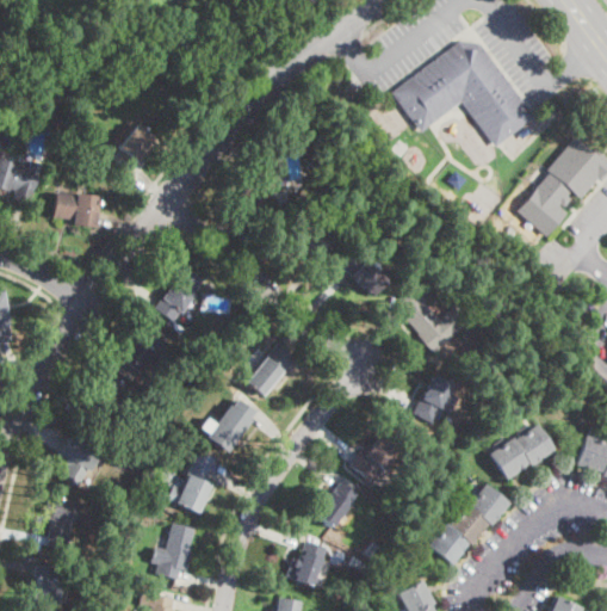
[(482,43),(532,111),(537,116),(497,146),(464,100),(422,131),(394,93),(394,92),(462,41),(482,43)]
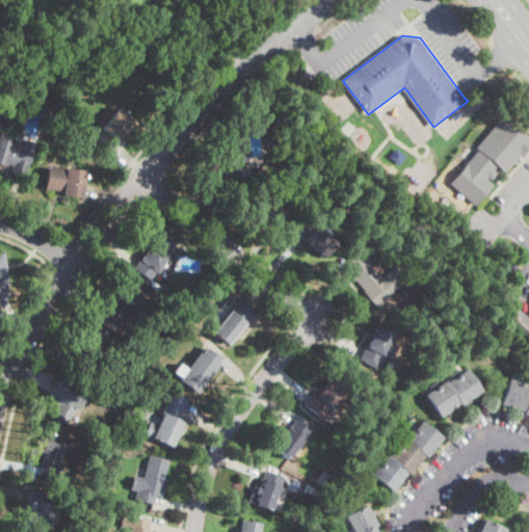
[(60,97),(59,104),(51,103),(52,96),(60,97)]
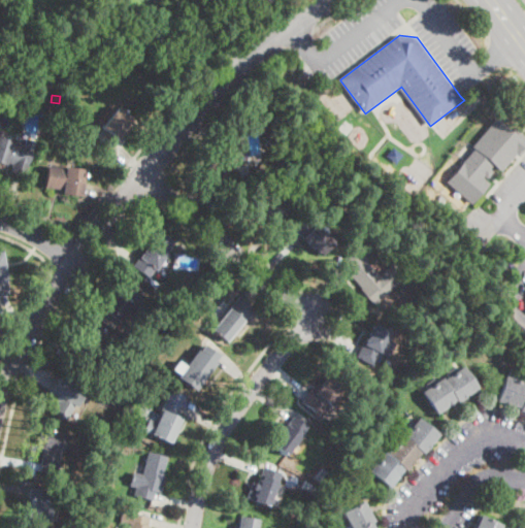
[(115,145),(113,147),(98,135),(119,107),(134,119),(115,145)]
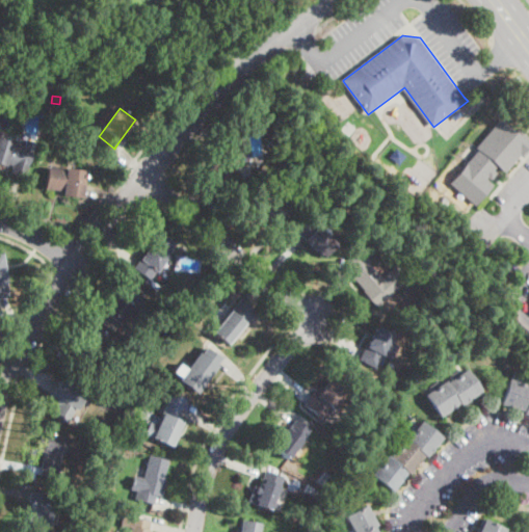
[(467,114),(457,122),(453,116),(463,109),(467,114)]
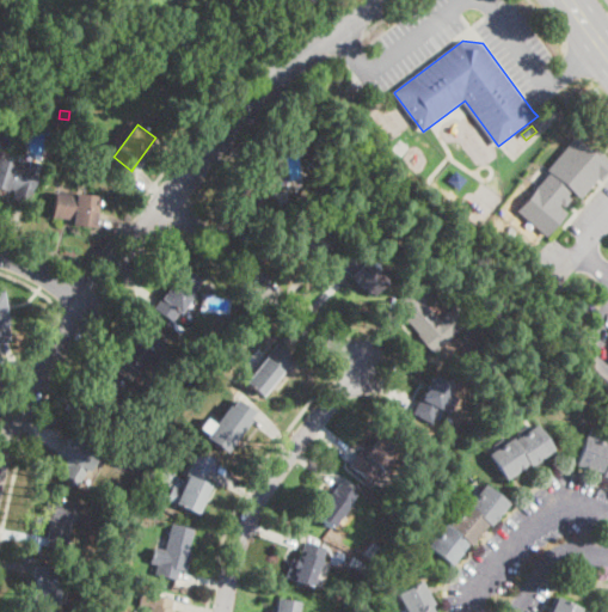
[(577,136),(597,154),(601,151),(607,155),(607,177),(603,182),(601,179),(583,200),(573,191),(570,196),(573,199),(567,207),(563,203),(562,206),(569,212),(548,237),(519,212),(552,172),(548,170),(577,136)]
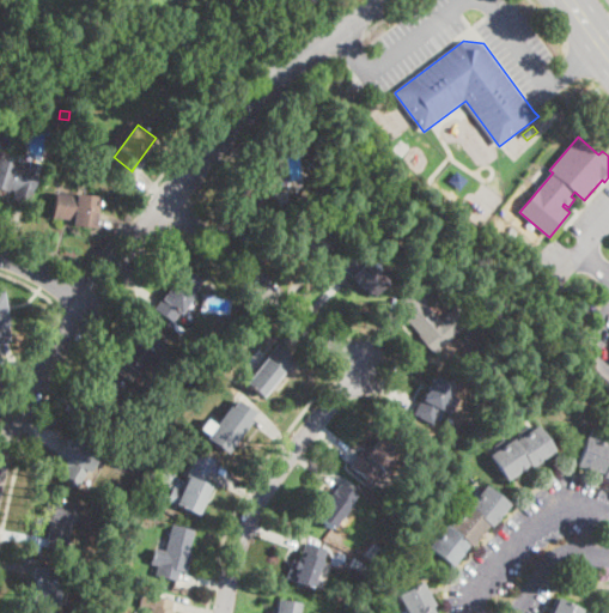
[(0,159),(13,164),(31,169),(34,161),(46,164),(32,206),(16,201),(18,193),(0,187),(0,159)]
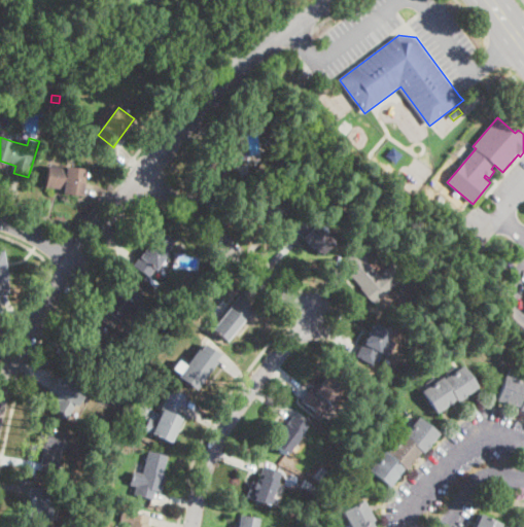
[(405,154),(397,164),(387,155),(394,146),(405,154)]
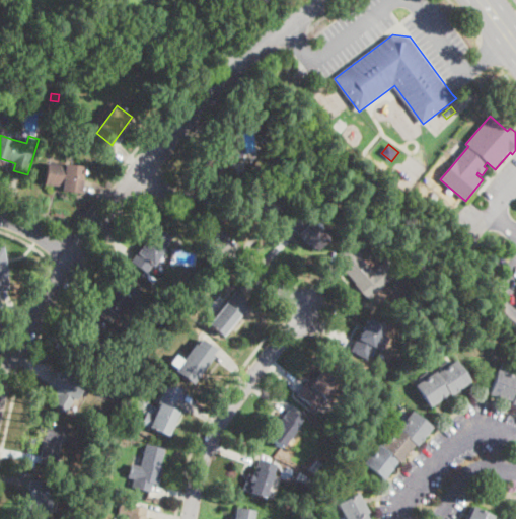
[(83,190),(83,192),(62,190),(63,187),(46,184),(49,162),(85,166),(83,190)]
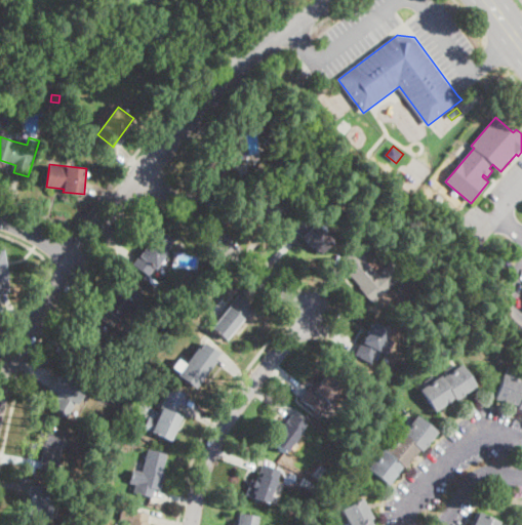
[(333,241),(320,255),(295,231),(308,217),(333,241)]
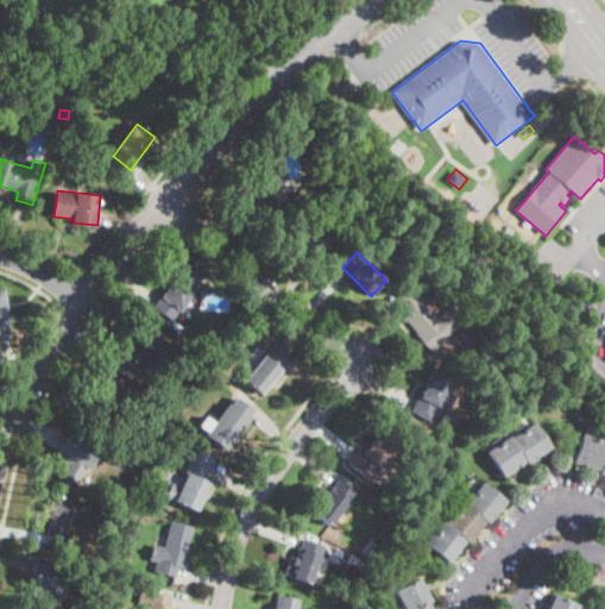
[(178,315),(174,322),(155,308),(184,265),(205,278),(178,315)]
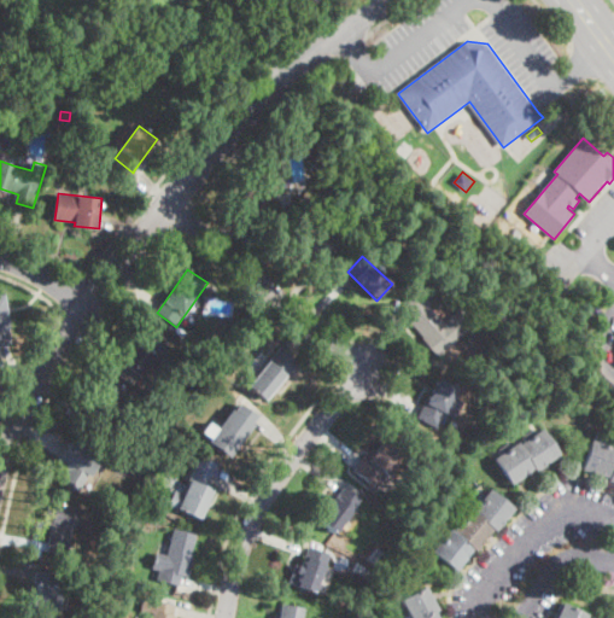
[(462,338),(439,357),(399,309),(422,290),(462,338)]
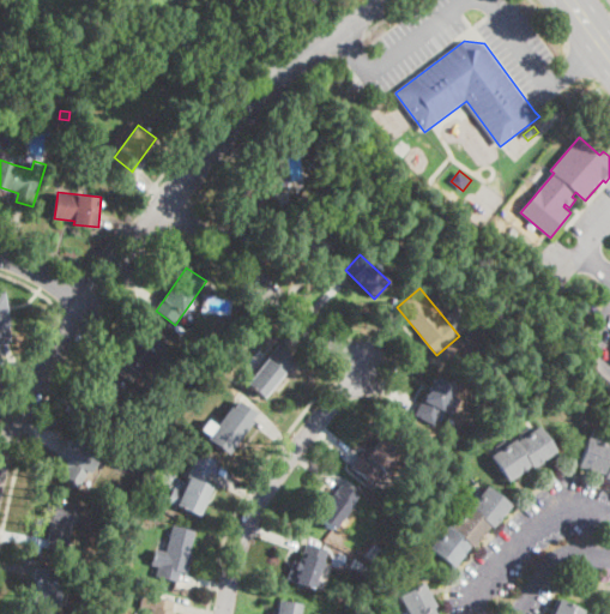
[(0,343),(0,292),(5,292),(14,342),(0,343)]
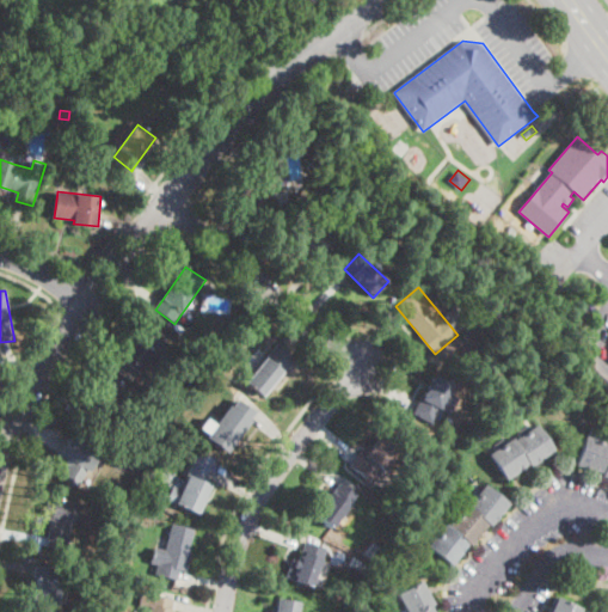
[(489,306),(483,312),(476,305),(481,299),(489,306)]
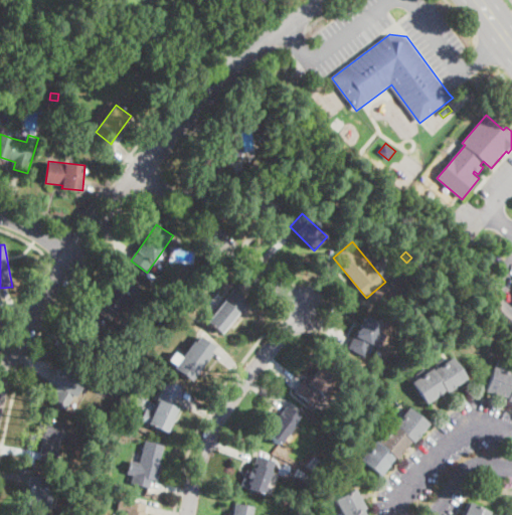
[(233,320),(222,334),(208,322),(234,289),(248,301),(233,320)]
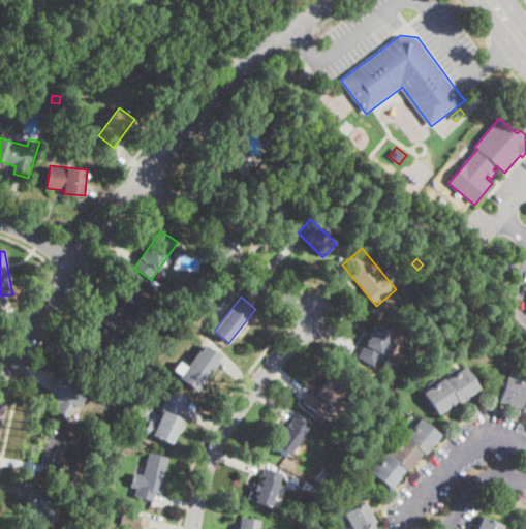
[(394,334),(375,367),(359,356),(365,347),(377,323),(394,334)]
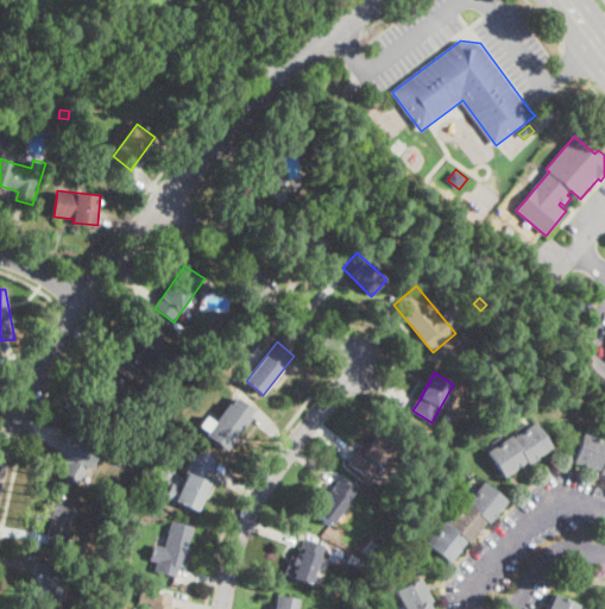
[(213,377),(208,383),(202,380),(208,374),(213,377)]
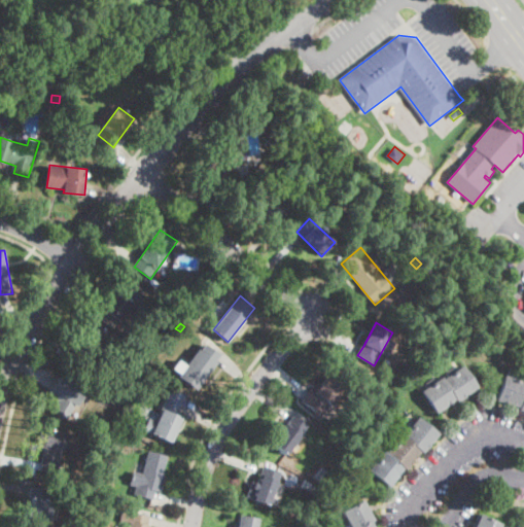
[(153,332),(147,341),(138,335),(143,326),(153,332)]
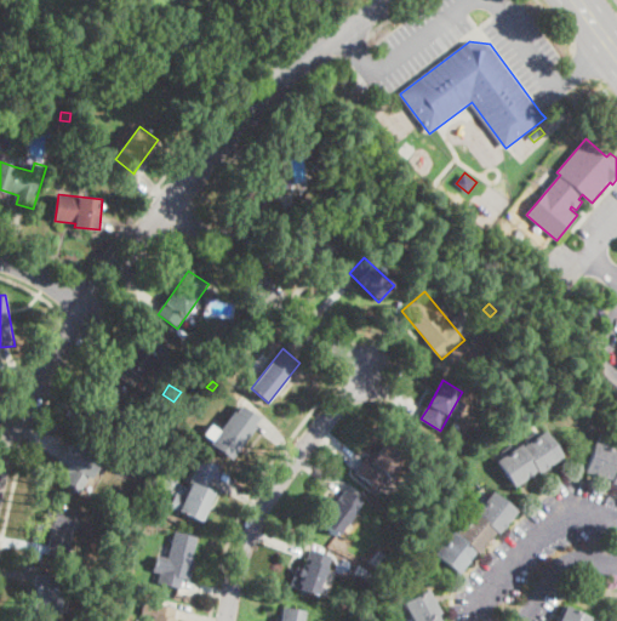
[(244,405),(261,419),(229,461),(211,444),(213,440),(205,434),(212,425),(221,431),(235,411),(238,412),(243,405),(244,405)]
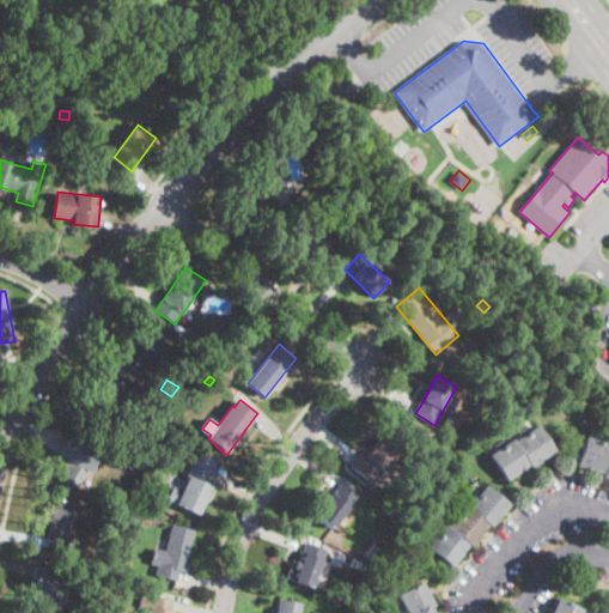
[(540,425),(558,450),(533,467),(531,465),(509,480),(492,455),(516,438),(518,441),(540,425)]
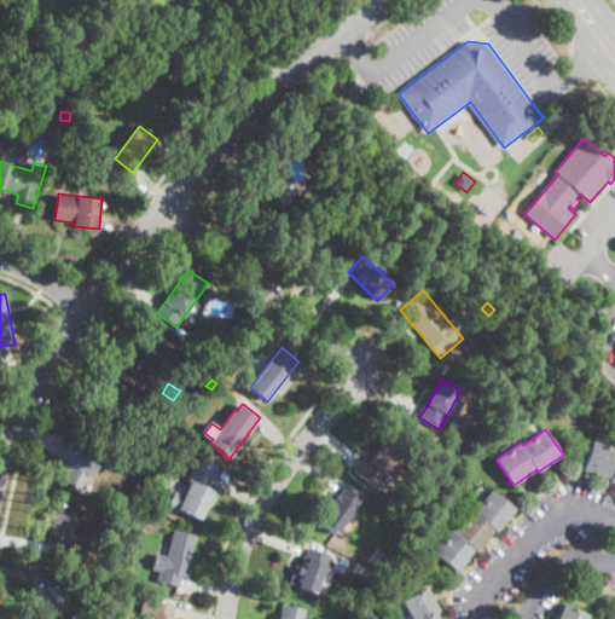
[(405,457),(376,490),(357,472),(386,440),(405,457)]
